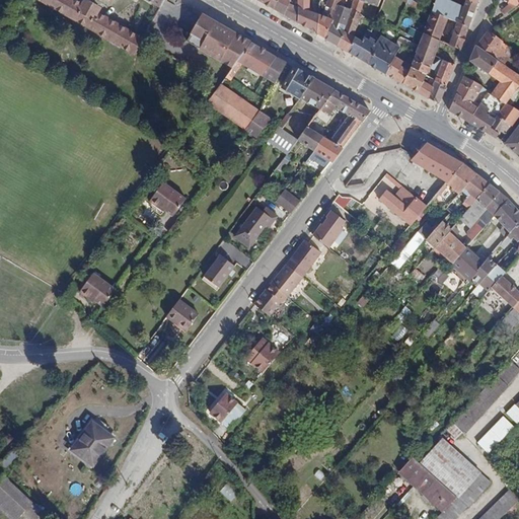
[(42,0),(135,54),(142,40),(143,40),(97,13),(99,9),(87,1),(84,6),(74,0),(42,0)]
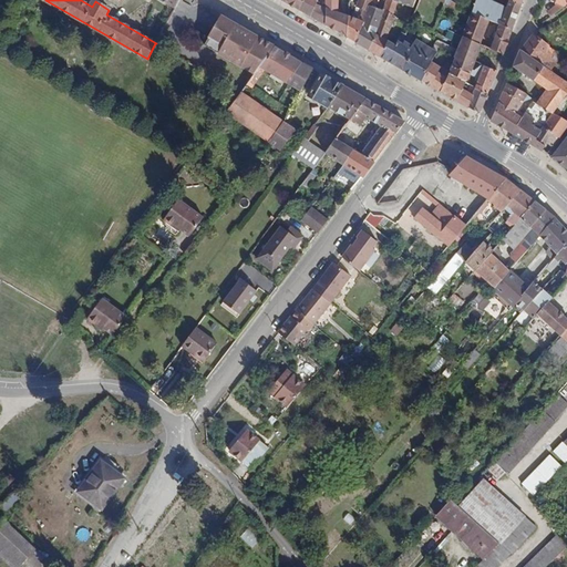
[(281,0),(300,10),(303,0),(281,0)]
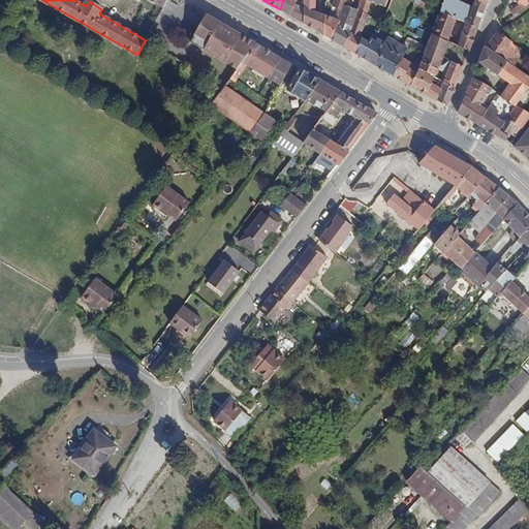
[(283,0),(280,9),(303,23),(303,8),(296,4),(297,0),(283,0)]
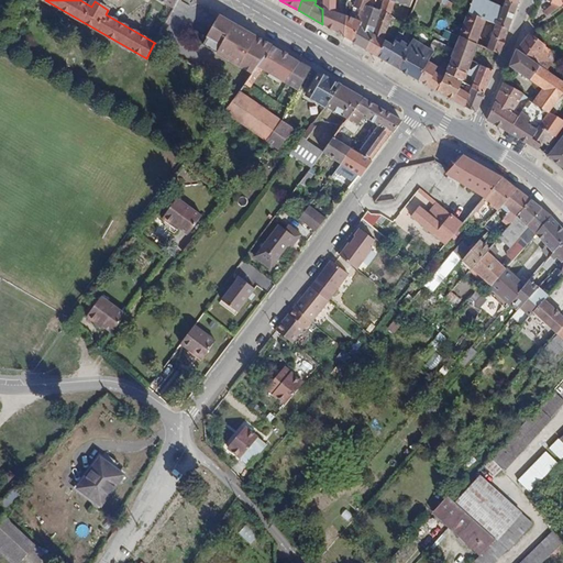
[(335,12),(337,0),(322,0),(322,9),(322,24),(344,35),(346,17),(335,12)]
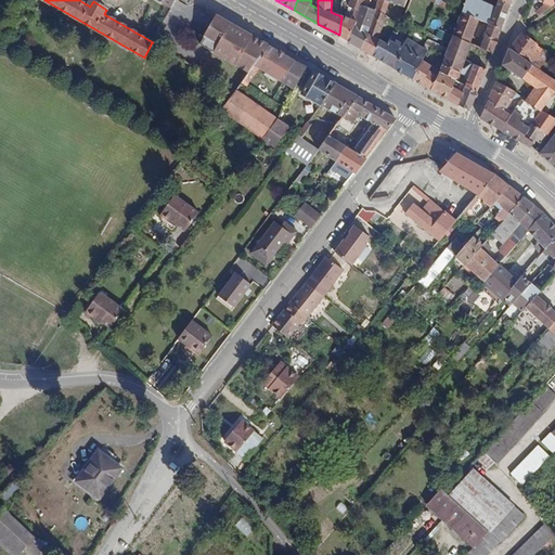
[(364,0),(351,0),(349,7),(360,11),(362,5),(364,0)]
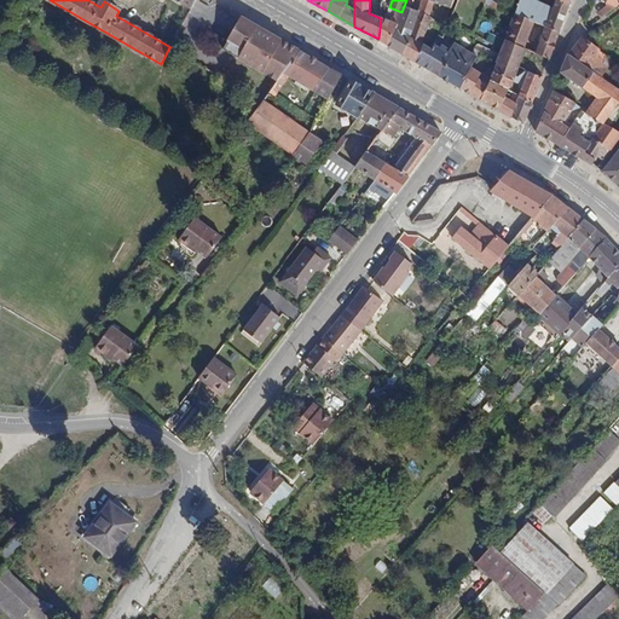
[(411,38),(404,55),(416,62),(423,45),(433,18),(428,17),(434,3),(450,9),(453,0),(423,0),(420,12),(411,38)]
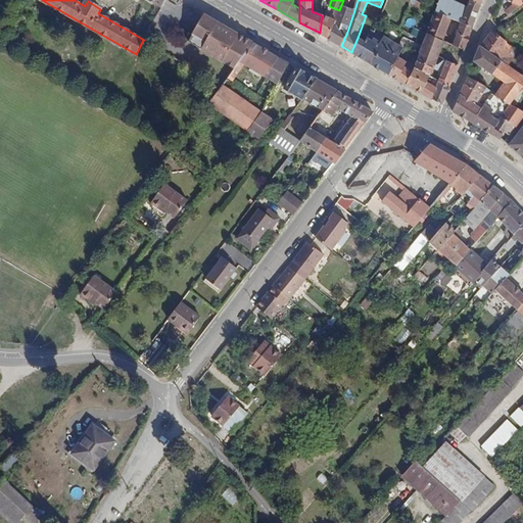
[(435,12),(450,18),(461,24),(473,29),(482,4),(470,0),(465,13),(439,2),(435,12)]
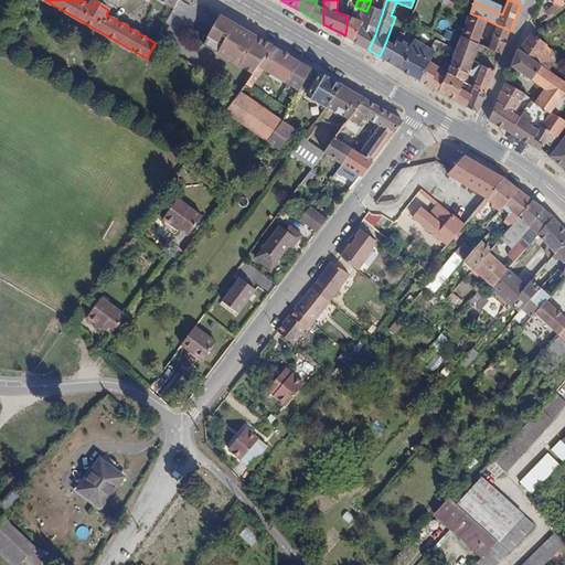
[(564,4),(564,0),(546,0),(556,4),(546,13),(550,18),(564,4)]
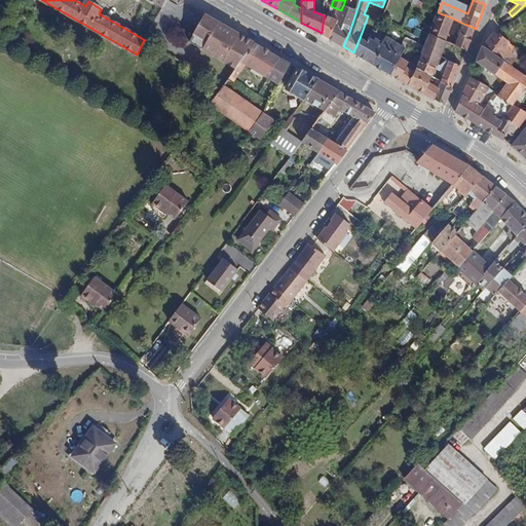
[(343,5),(341,10),(337,21),(330,39),(343,46),(349,32),(357,10),(343,5)]
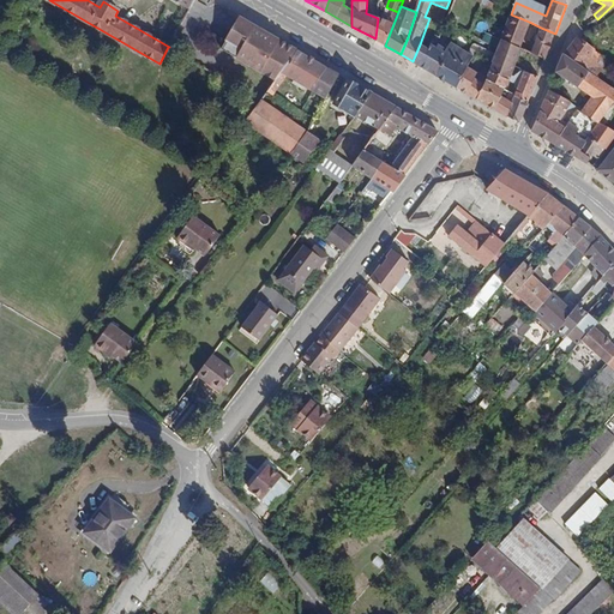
[(519,48),(529,22),(511,14),(501,40),(519,48)]
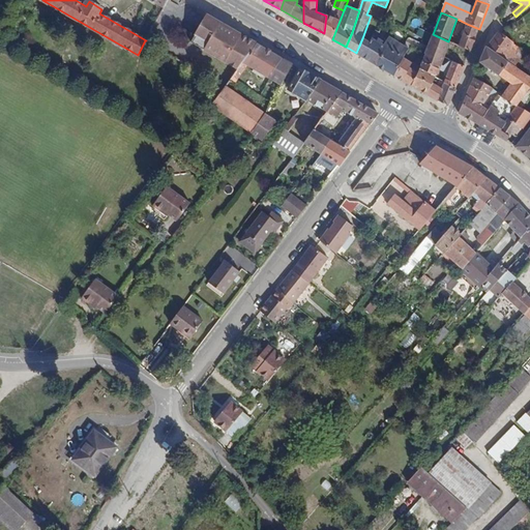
[(189,42),(237,70),(243,62),(257,45),(205,15),(189,42)]
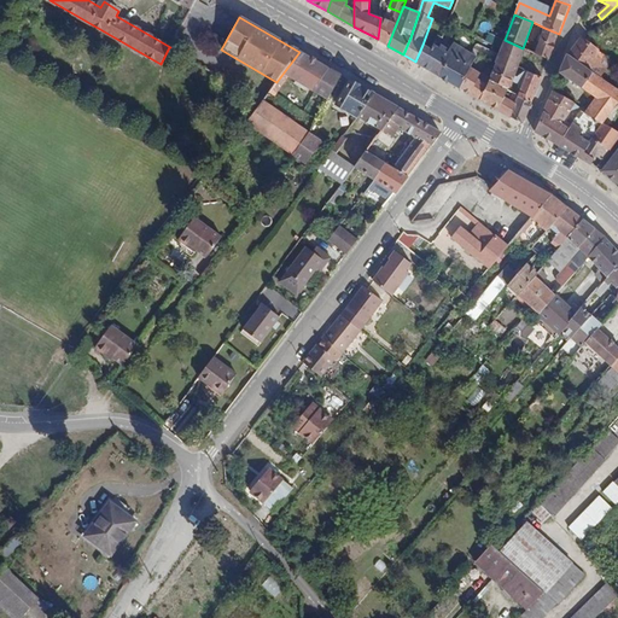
[(169,27),(179,31),(184,23),(175,18),(169,27)]
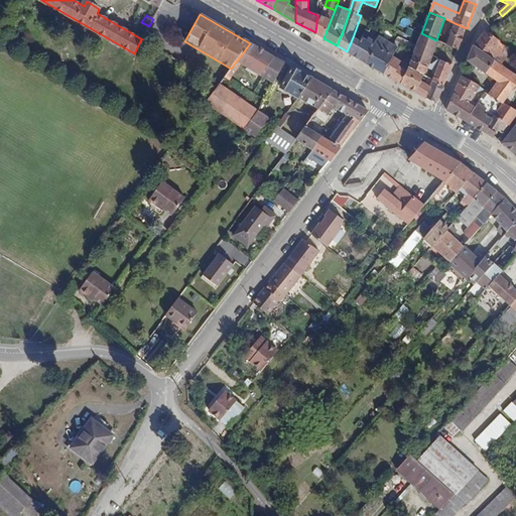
[(315,32),(315,33),(324,38),(331,20),(317,15),(315,32)]
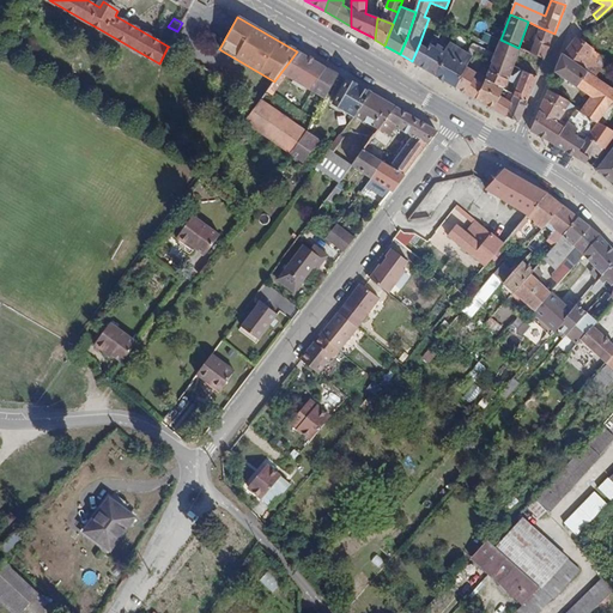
[(612,18),(612,19),(608,25),(605,23),(602,28),(612,34),(612,18)]
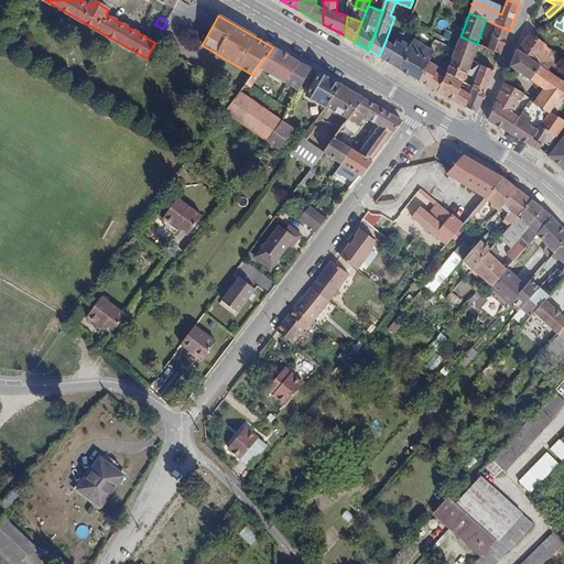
[(487,49),(500,54),(510,31),(497,25),(487,49)]
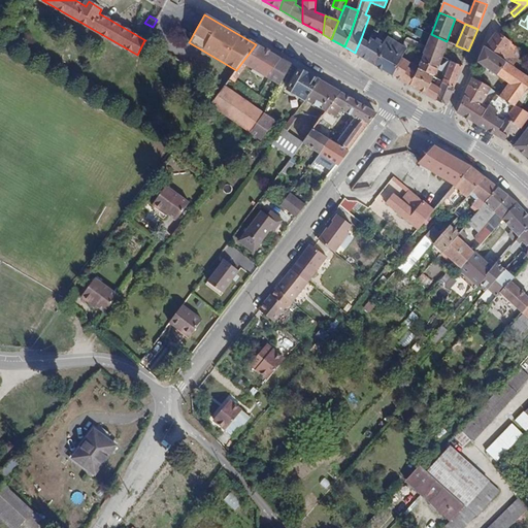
[(443,51),(447,41),(431,34),(427,42),(443,51)]
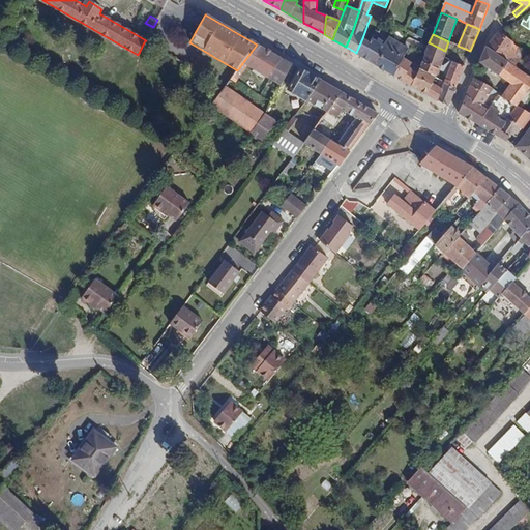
[(496,37),(489,45),(487,47),(503,58),(513,45),(500,34),(496,37)]
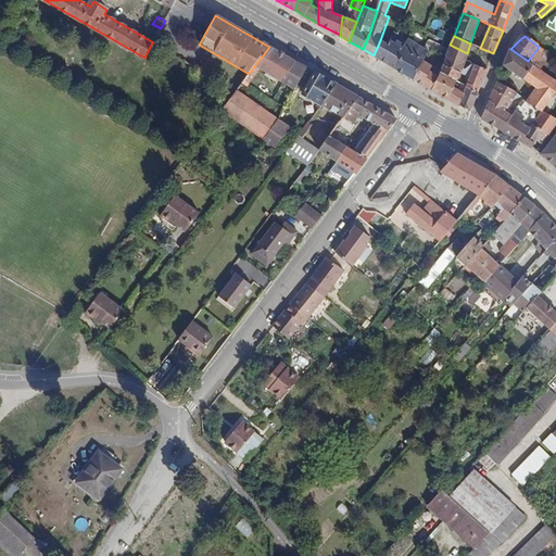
[(429,52),(424,49),(408,40),(402,50),(400,49),(403,45),(396,41),(394,45),(393,43),(390,41),(388,46),(380,40),(374,55),(433,90),(439,76),(430,71),(432,66),(424,61),(429,52)]
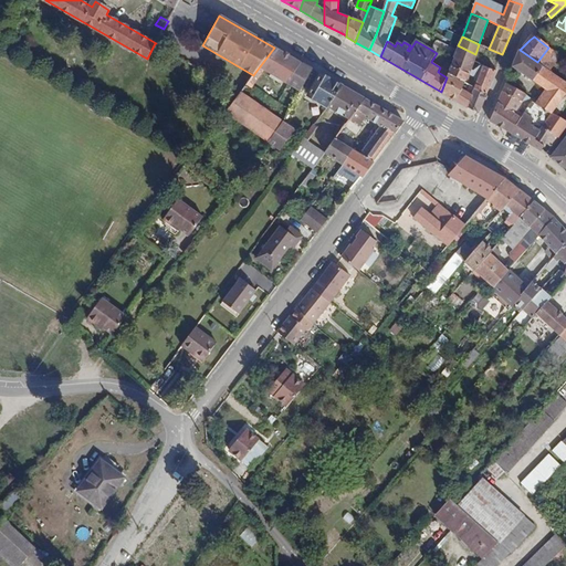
[(435,44),(431,50),(437,53),(440,48),(435,44)]
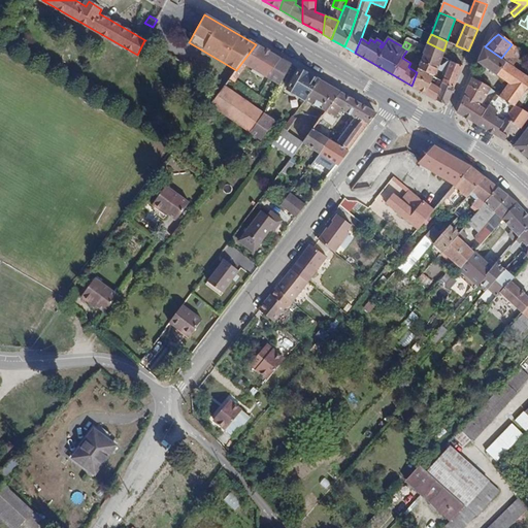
[(443,51),(427,42),(423,54),(424,54),(439,61),(443,51)]
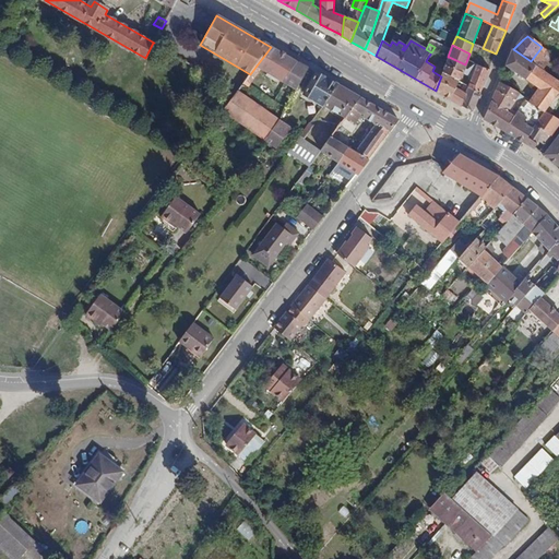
[(297,90),(308,69),(271,47),(257,66),(262,69),(297,90)]
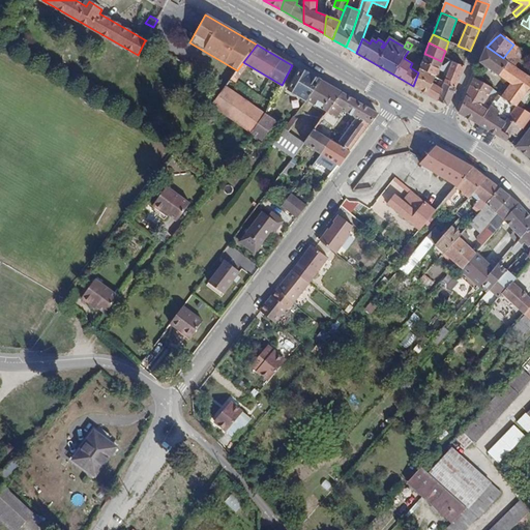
[(511,64),(522,51),(513,45),(503,58),(511,64)]
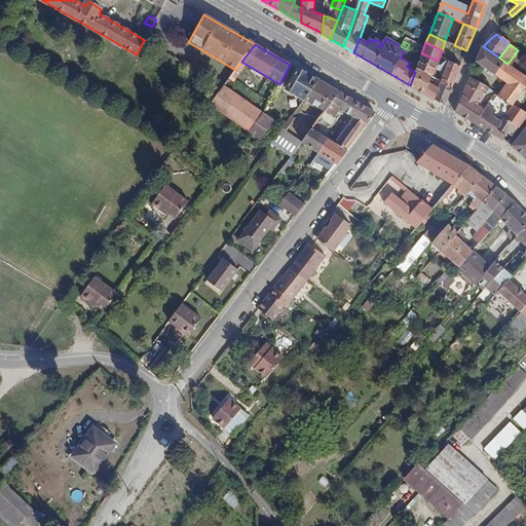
[(525,87),(525,77),(508,64),(499,58),(483,46),(477,62),(509,84),(499,97),(513,106),(525,87)]
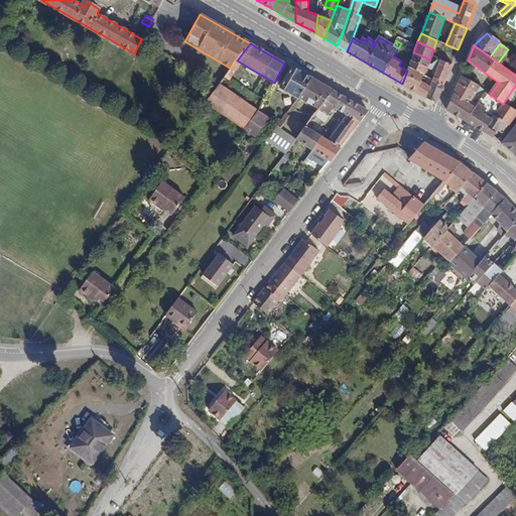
[(407,71),(402,84),(425,98),(430,87),(420,82),(423,75),(428,63),(429,59),(414,52),(407,71)]
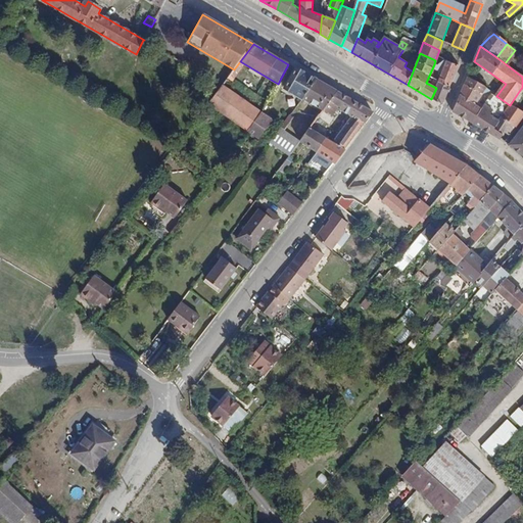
[(438,65),(434,64),(429,76),(439,81),(446,61),(444,60),(438,65)]
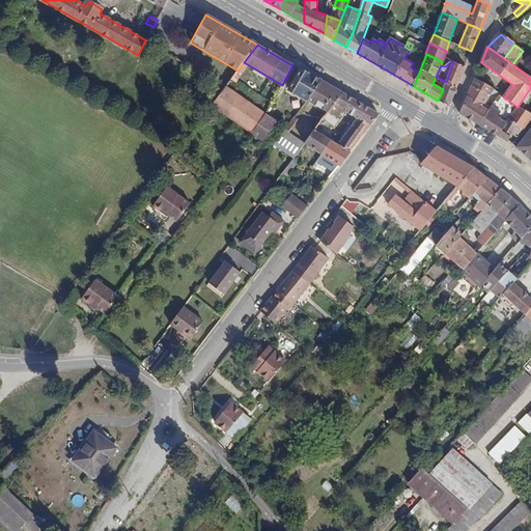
[(249,65),(244,62),(238,71),(231,79),(236,83),(249,65)]
